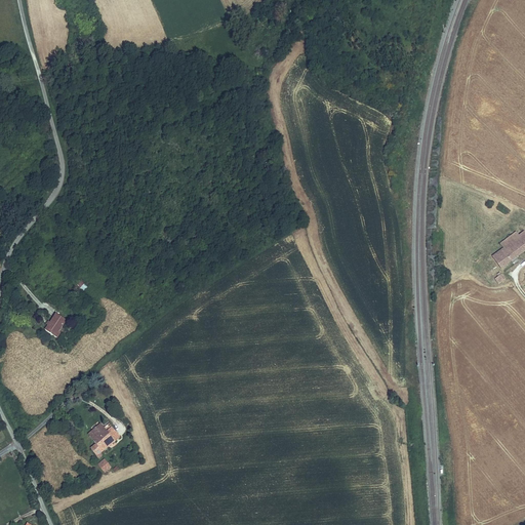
[(514,229),(518,235),(524,231),(520,225),(514,229)]
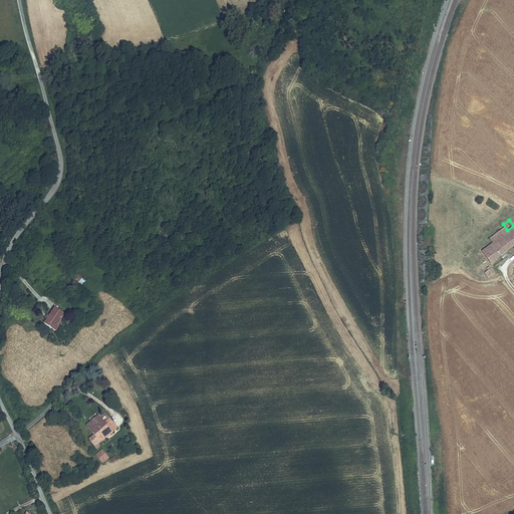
[(494,244),(483,251),(492,264),(513,248),(513,241),(507,230),(490,240),(491,242),(493,241),(494,244)]
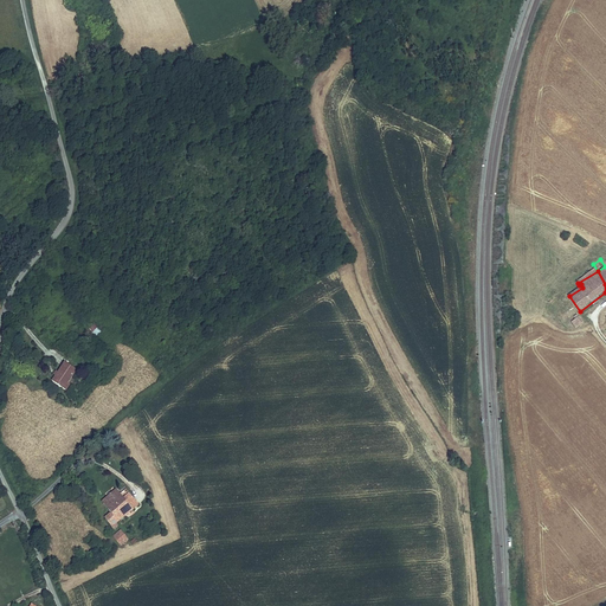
[(582,321),(574,327),(579,333),(586,327),(582,321)]
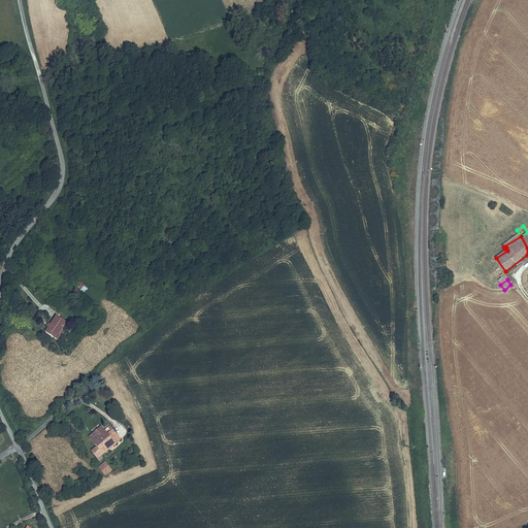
[(86,290),(83,287),(76,295),(79,298),(86,290)]
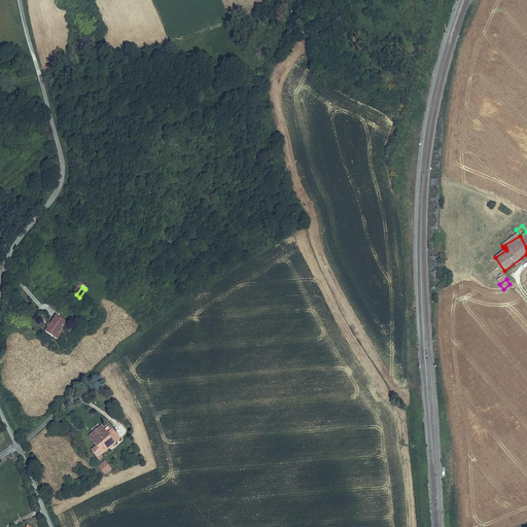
[(47,332),(45,337),(58,344),(62,339),(59,337),(65,326),(56,319),(50,328),(47,332)]
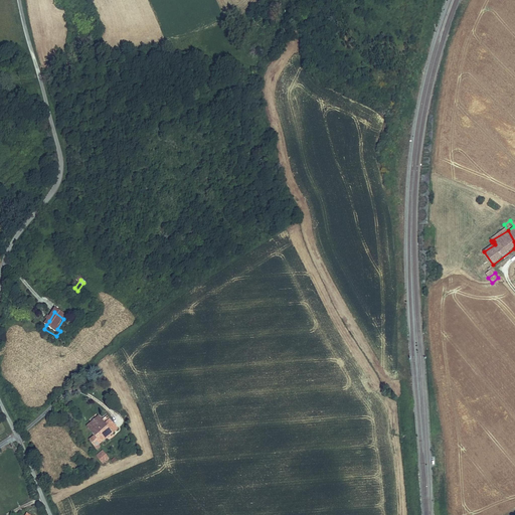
[(100,446),(114,434),(100,416),(87,427),(95,437),(91,440),(99,450),(101,449),(100,446)]
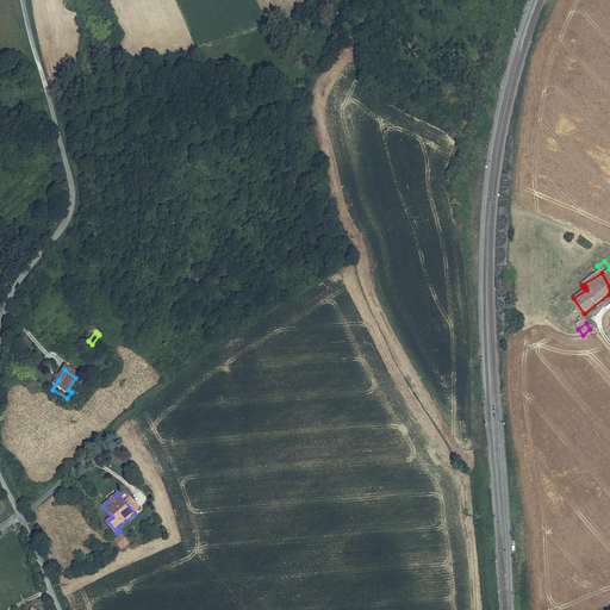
[(130,543),(123,535),(117,540),(124,548),(130,543)]
